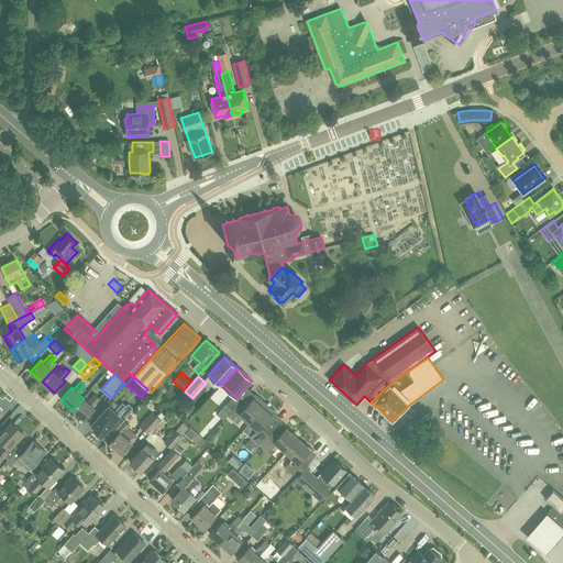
[(84,398),(73,410),(85,420),(96,409),(92,407),(100,399),(96,395),(88,403),(84,398)]
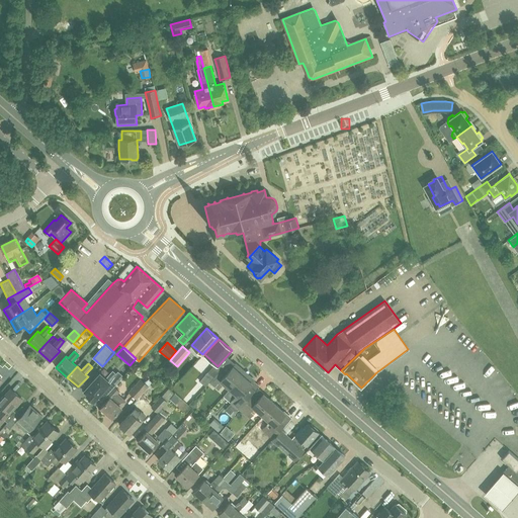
[(231,391),(245,373),(235,364),(225,376),(220,371),(213,377),(207,372),(199,381),(205,386),(209,382),(219,391),(224,384),(231,391)]
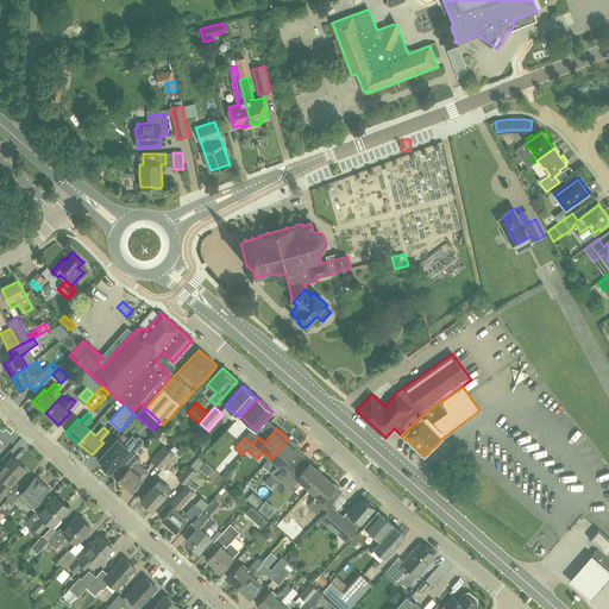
[(125,465),(135,456),(133,454),(144,443),(138,438),(136,440),(132,437),(124,446),(117,440),(100,459),(104,463),(102,465),(110,471),(121,458),(126,463),(124,464),(125,465)]
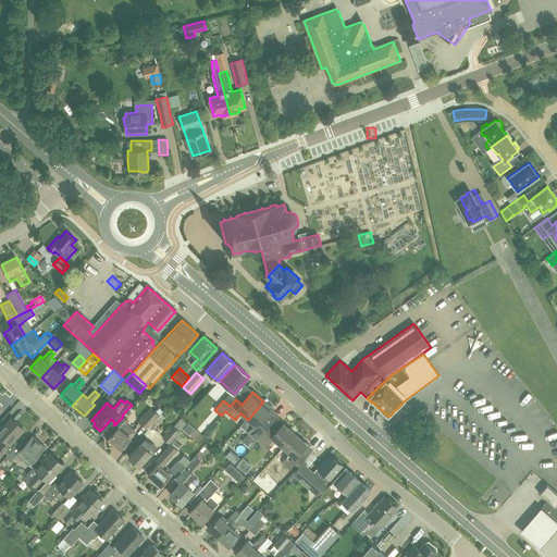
[(263,401),(248,420),(254,424),(248,431),(251,434),(246,440),(247,443),(251,447),(257,441),(258,442),(269,429),(268,428),(262,422),(273,410),(263,401)]
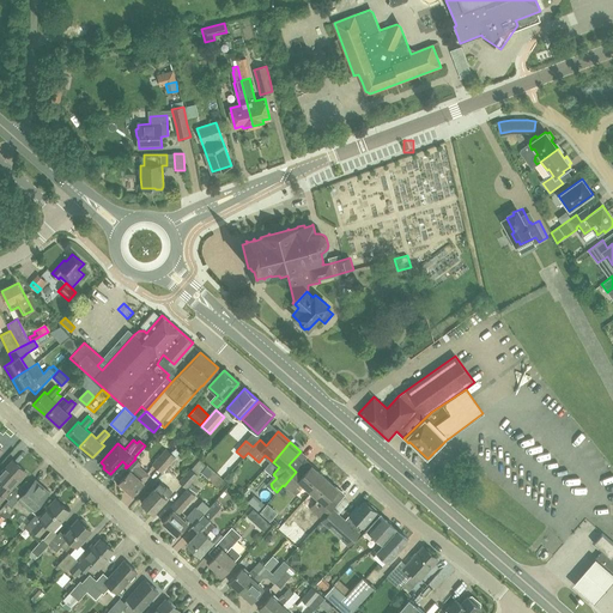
[(176,457),(176,456),(180,453),(175,449),(174,451),(173,450),(171,453),(167,448),(152,465),(162,473),(176,457)]
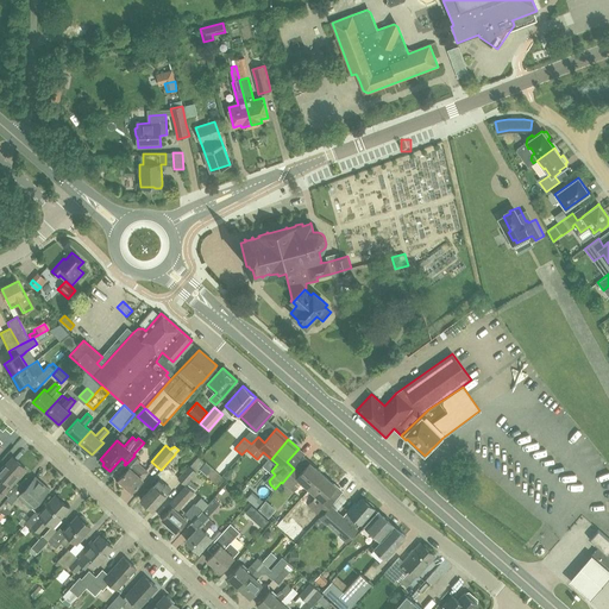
[(186,484),(205,463),(206,462),(199,454),(179,478),(186,484)]
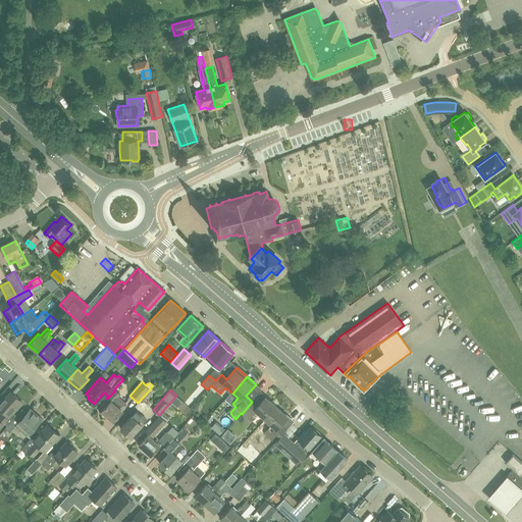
[(115,390),(107,399),(110,402),(102,411),(113,421),(122,411),(121,411),(126,405),(118,397),(120,395),(115,390)]
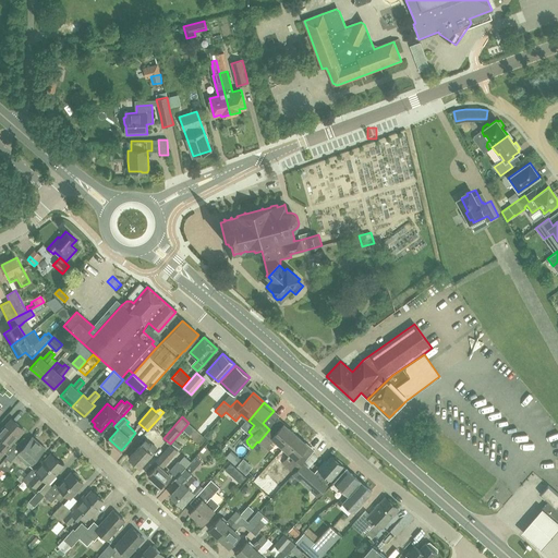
[(0,448),(4,453),(24,431),(11,420),(0,432),(0,436),(3,440),(0,444),(0,448)]
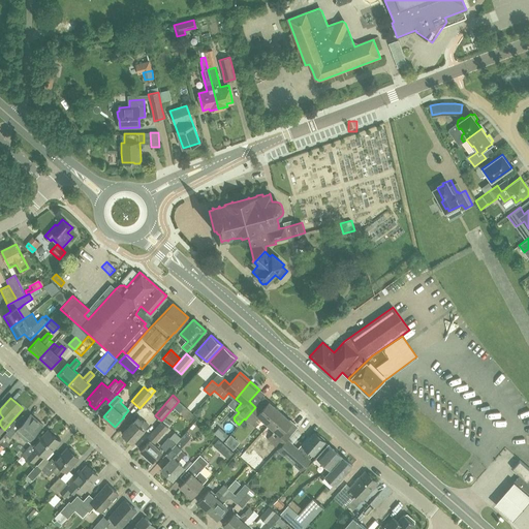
[(255,407),(245,419),(255,428),(259,423),(257,421),(260,416),(270,426),(281,413),(269,402),(260,411),(255,407)]
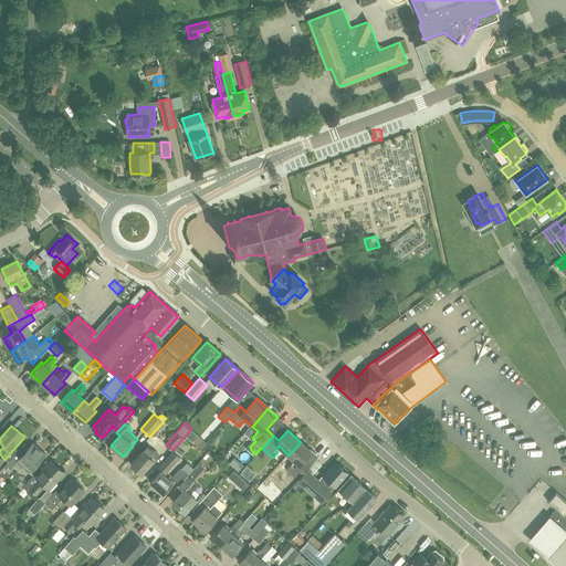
[(301,442),(289,456),(297,463),(294,467),(292,464),(286,470),(299,481),(299,480),(307,470),(310,468),(303,462),(312,451),(301,442)]
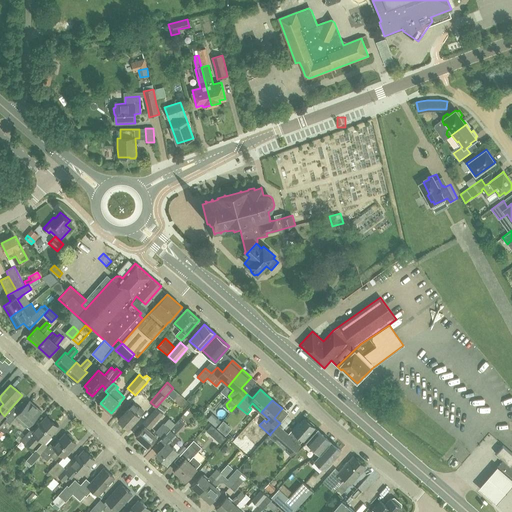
[(0,434),(3,432),(3,433),(11,424),(10,424),(15,418),(26,428),(41,412),(29,402),(25,407),(21,403),(0,425),(0,434)]
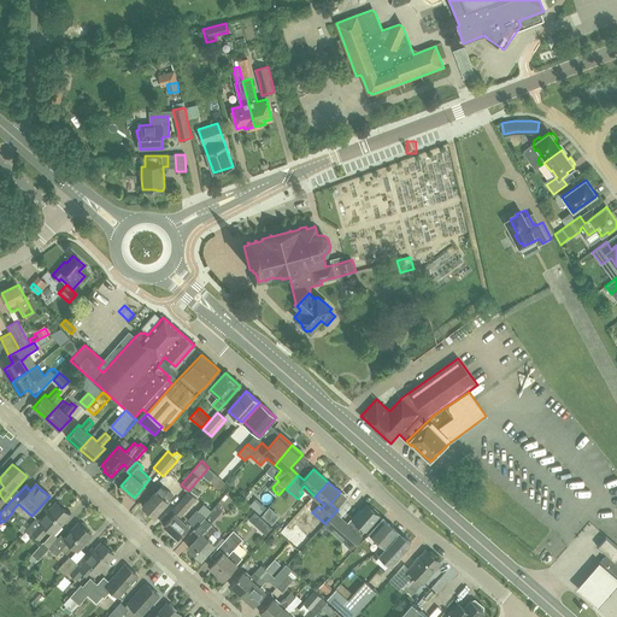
[(168,501),(172,495),(162,486),(142,506),(154,517),(169,503),(168,501)]
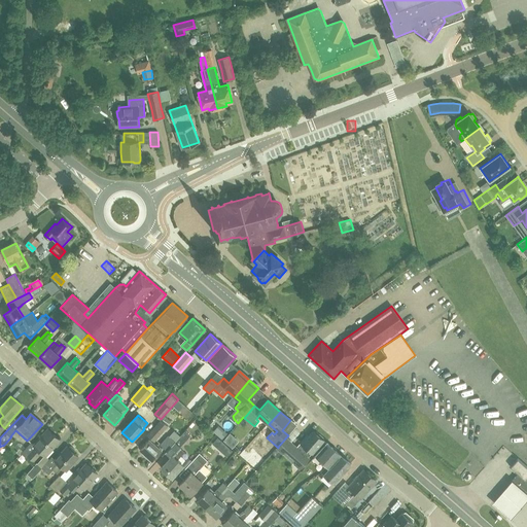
[(164,416),(161,419),(161,420),(161,421),(147,435),(150,437),(140,449),(152,460),(162,450),(153,443),(168,426),(167,426),(171,422),(164,416)]
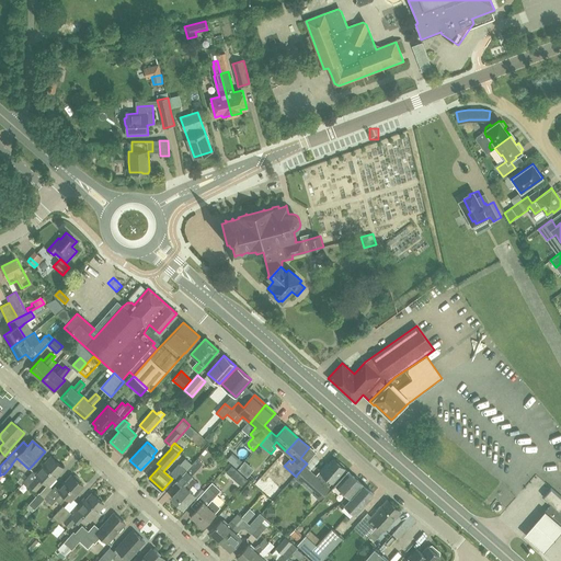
[(45,499),(53,490),(48,485),(64,469),(52,457),(36,474),(33,471),(23,482),(18,489),(21,492),(25,487),(23,485),(24,484),(29,488),(30,485),(36,491),(44,482),(47,485),(39,493),(25,508),(29,511),(24,516),(27,518),(35,510),(45,499)]
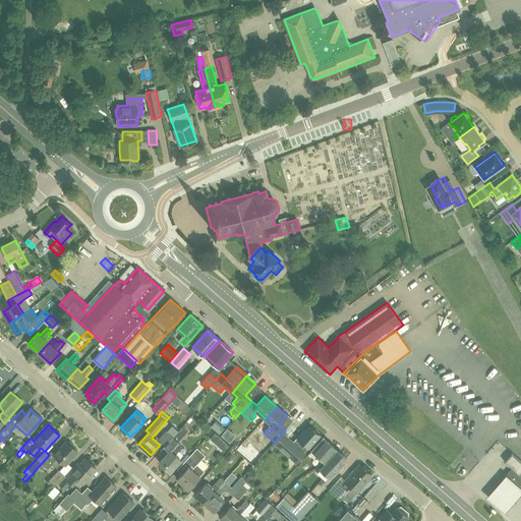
[(165,446),(178,430),(172,425),(167,431),(166,430),(158,440),(165,446)]
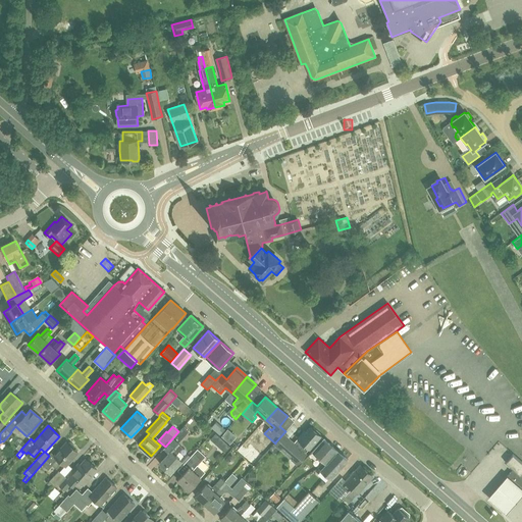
[(178,431),(165,447),(164,449),(168,453),(159,463),(170,473),(181,461),(175,456),(183,448),(177,444),(178,442),(189,432),(183,427),(178,431)]
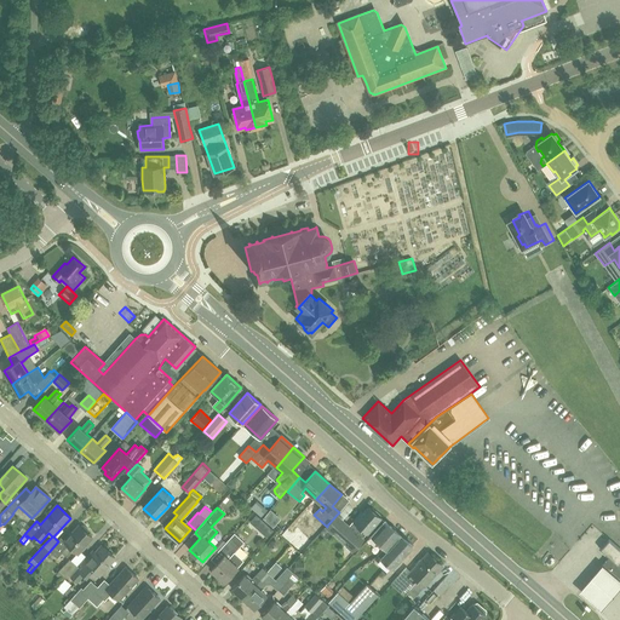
[(337,515),(327,526),(355,550),(362,543),(360,541),(367,533),(368,534),(382,518),(369,507),(363,515),(361,512),(354,521),(348,528),(342,523),(344,521),(337,515)]
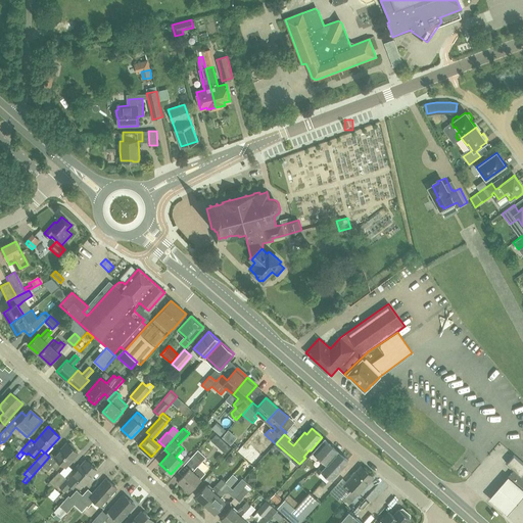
[(325,439),(314,453),(313,453),(308,458),(314,463),(319,458),(324,462),(319,469),(331,479),(348,461),(346,459),(349,456),(336,443),(333,447),(325,439)]
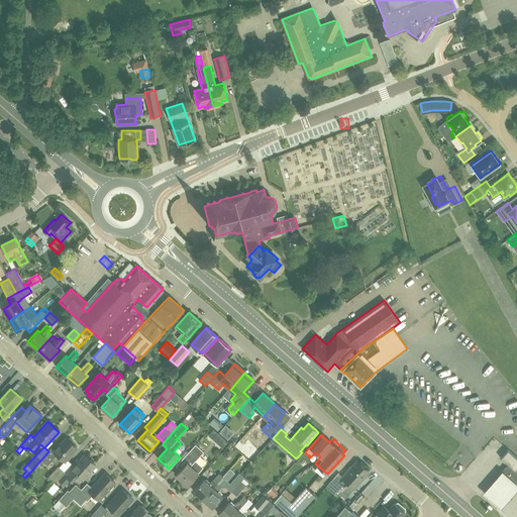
[(50,448),(48,451),(41,459),(46,464),(52,459),(57,464),(62,458),(65,461),(77,448),(73,444),(74,443),(74,441),(70,438),(68,438),(68,439),(66,438),(55,451),(50,448)]
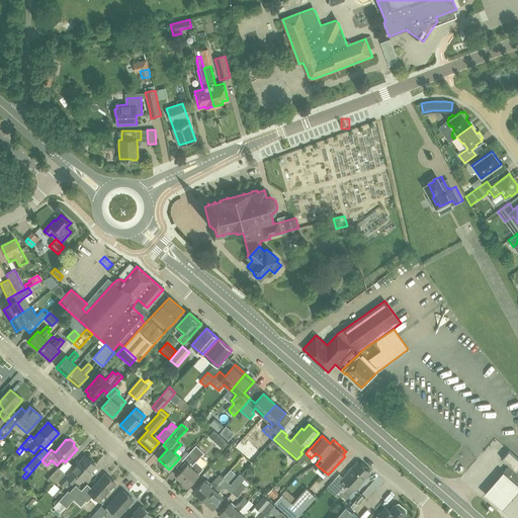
[(196,461),(204,453),(196,445),(176,467),(181,471),(176,477),(187,487),(203,468),(196,461)]
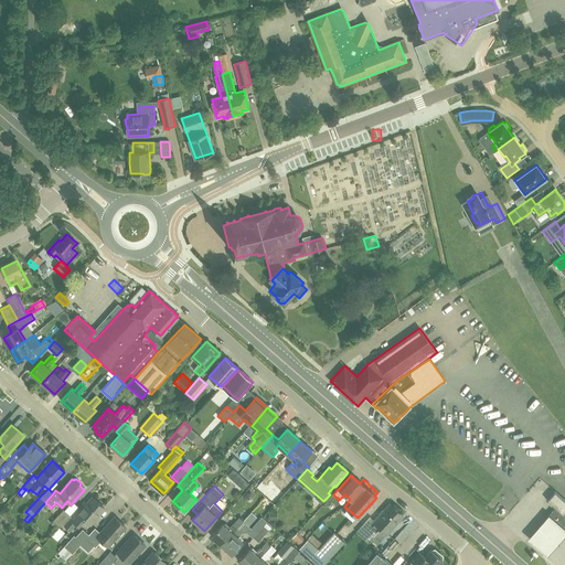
[(564,511),(564,500),(555,491),(547,501),(555,508),(548,514),(564,528),(564,514),(564,511)]
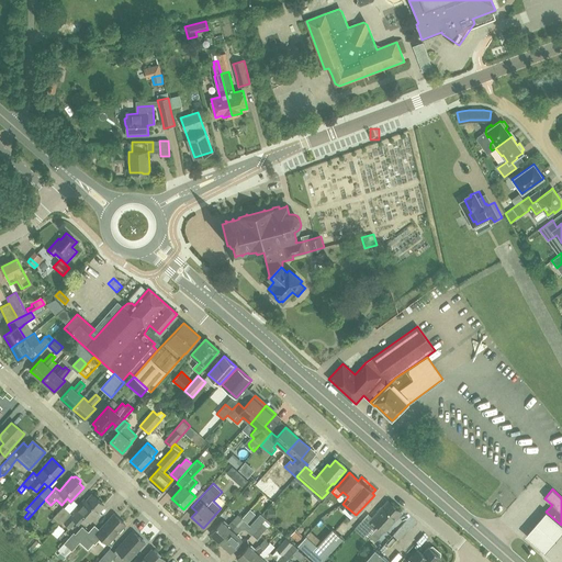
[(90,521),(104,506),(92,495),(71,517),(79,524),(85,517),(90,521)]
